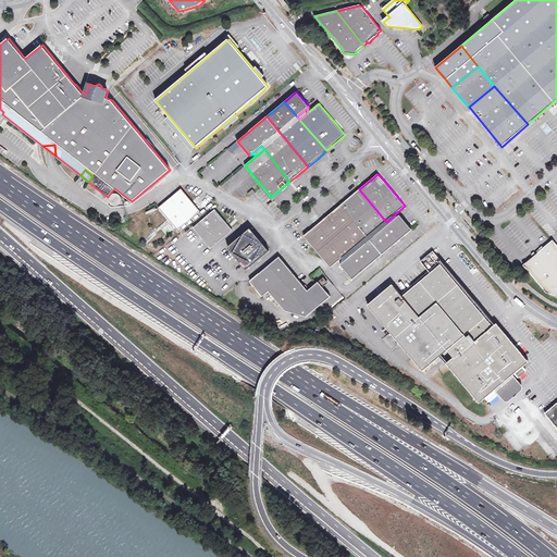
[(200,211),(182,189),(159,208),(178,231),(200,211)]
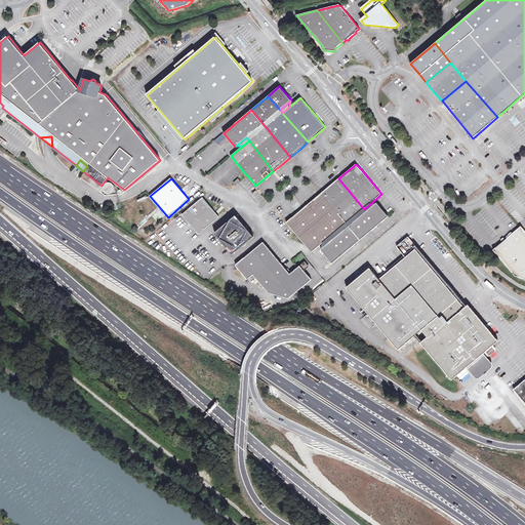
[(364,209),(338,178),(330,186),(321,194),(350,226),(366,211),(364,209)]
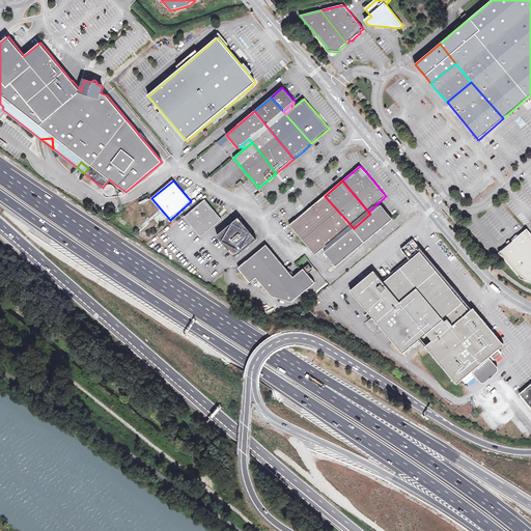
[(354,228),(325,196),(317,203),(308,210),(334,240),(337,243),(354,228)]
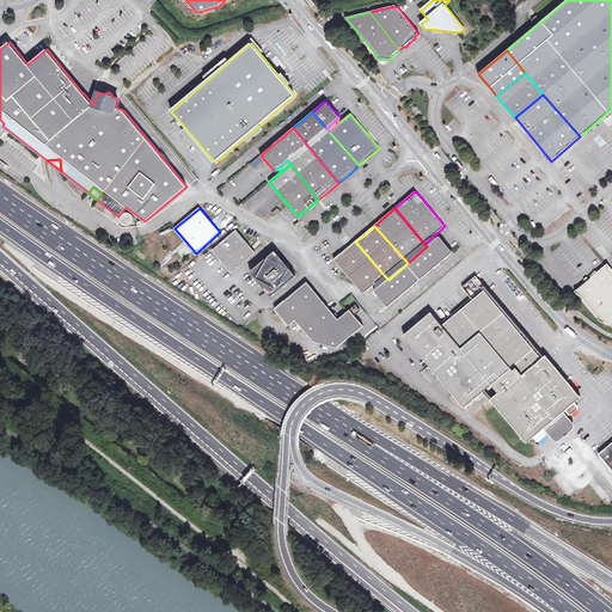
[(256,254),(237,231),(213,250),(232,273),(256,254)]
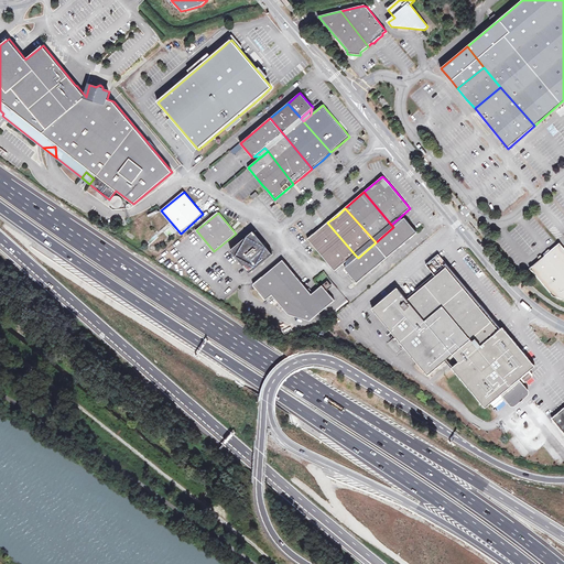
[(404,219),(399,218),(391,225),(393,227),(404,219)]
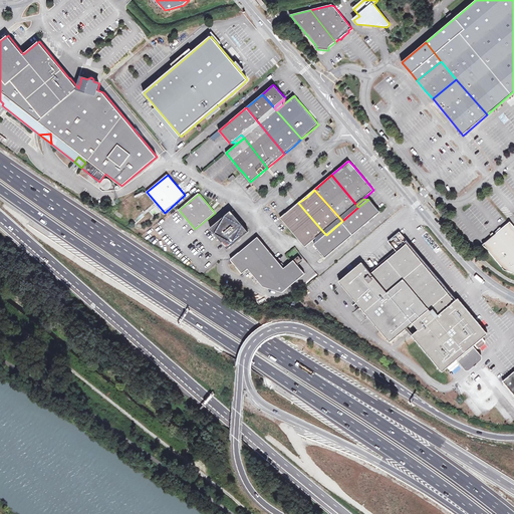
[(358,207),(370,221),(380,212),(377,209),(373,204),(369,199),(368,200),(358,207)]
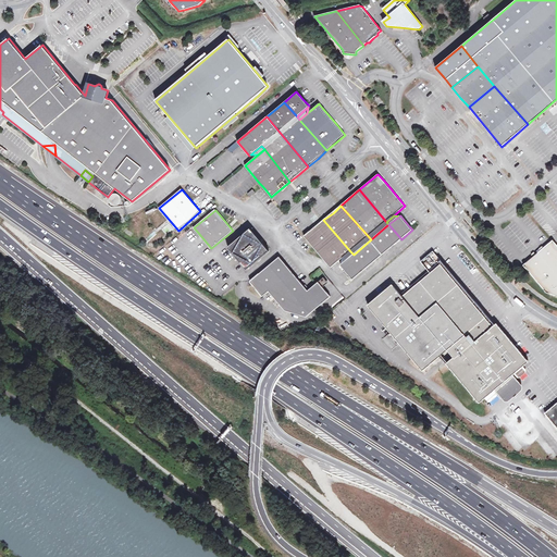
[(343,259),(350,251),(323,220),(314,227),(304,236),(331,269),(343,259)]
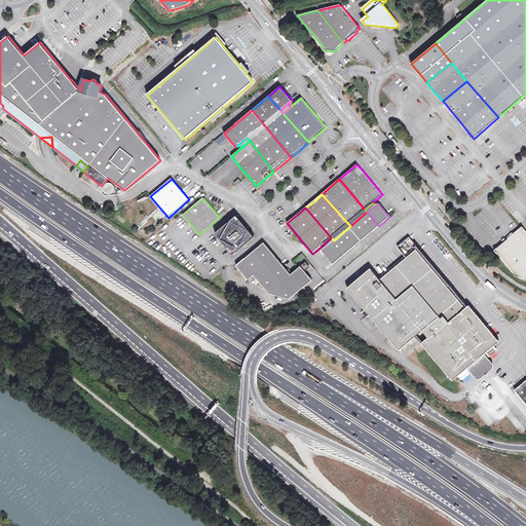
[(367,212),(350,226),(362,239),(379,226),(367,212)]
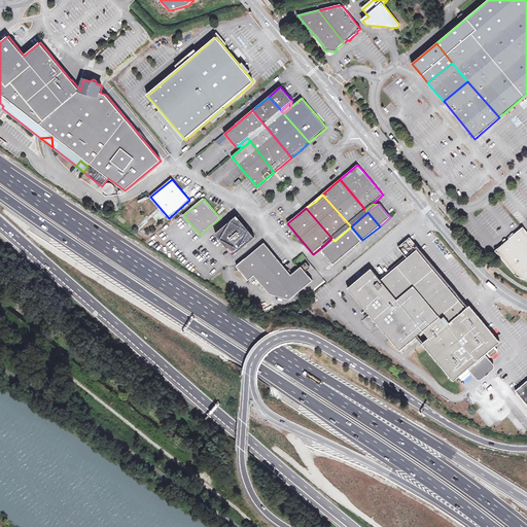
[(255,238),(238,216),(216,235),(227,248),(234,256),(247,245),(255,238)]
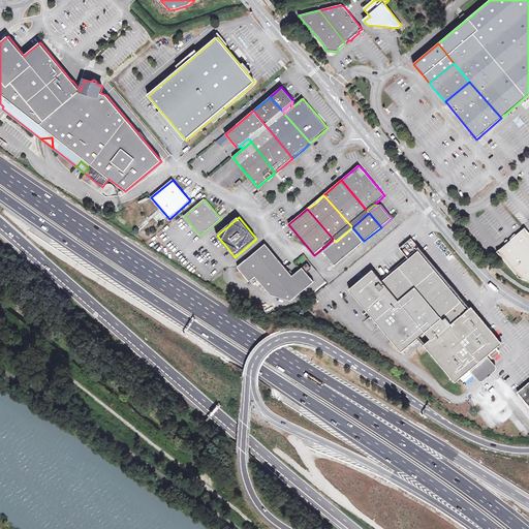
[(364,241),(352,227),(336,242),(324,251),(323,252),(330,258),(335,266),(364,241)]
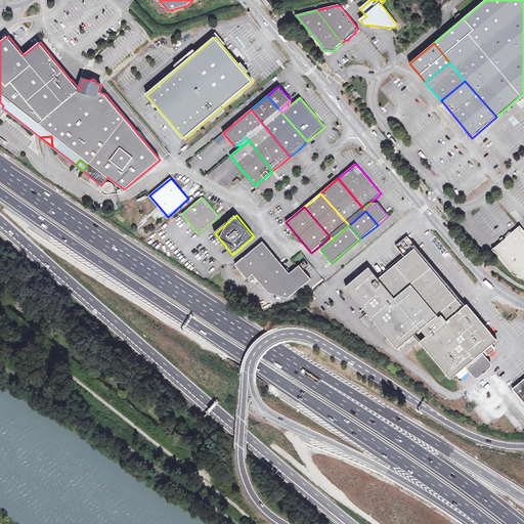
[(523,259),(523,230),(520,226),(512,233),(510,233),(509,234),(506,237),(523,260),(523,259)]
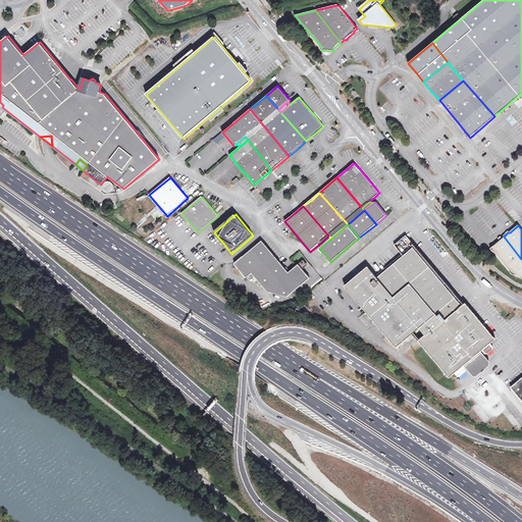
[(328,236),(321,243),(320,248),(331,239),(328,236)]
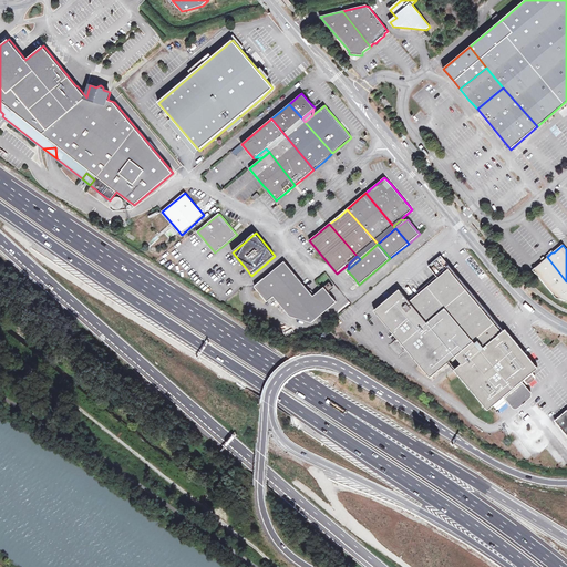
[(410,301),(405,296),(401,291),(377,311),(431,375),(449,360),(455,356),(463,366),(494,403),(513,388),(534,370),(441,257),(429,267),(436,276),(420,290),(422,291),(410,301)]
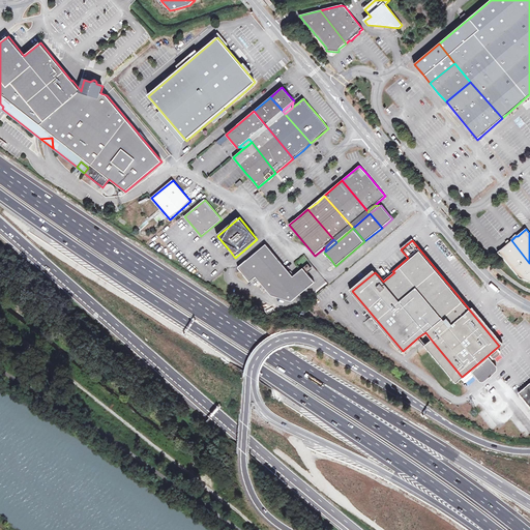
[(529,262),(529,263),(511,240),(507,243),(506,244),(506,245),(498,253),(520,278),(529,283),(529,262)]
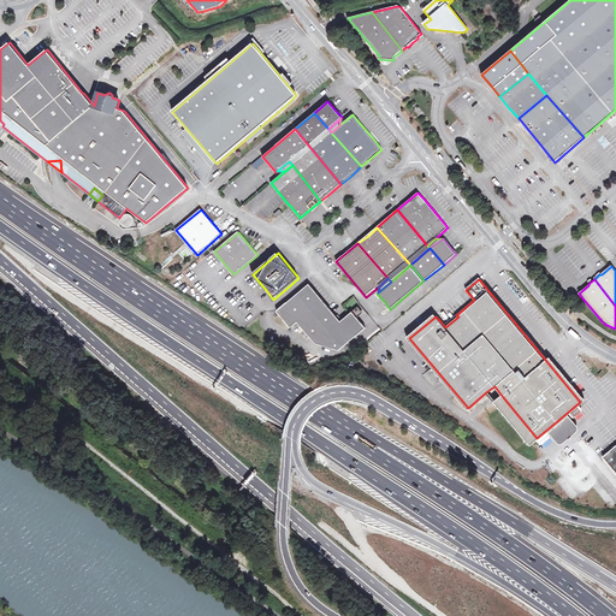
[(309,284),(277,312),(291,329),(297,323),(315,344),(338,351),(366,329),(351,312),(342,320),(338,319),(336,317),(309,284)]
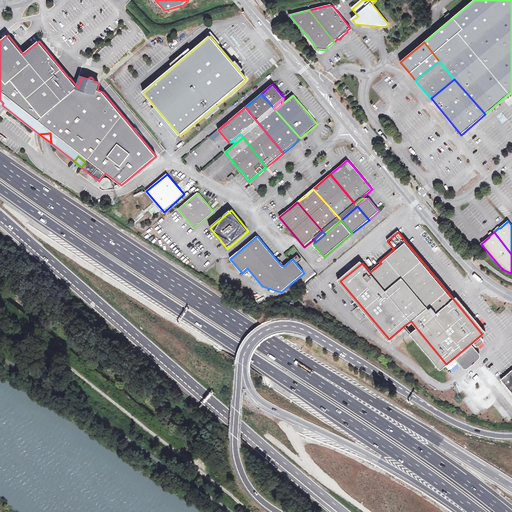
[(377,259),(366,267),(370,272),(381,263),(379,262),(377,259)]
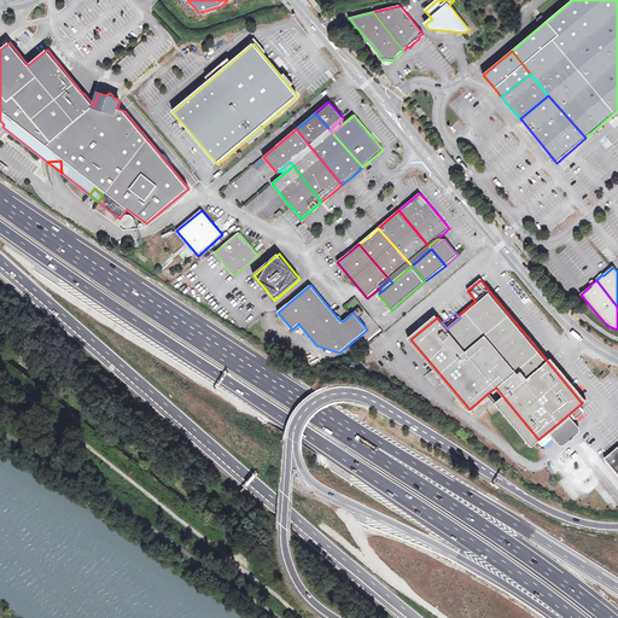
[(426,374),(436,385),(441,382),(431,371),(426,374)]
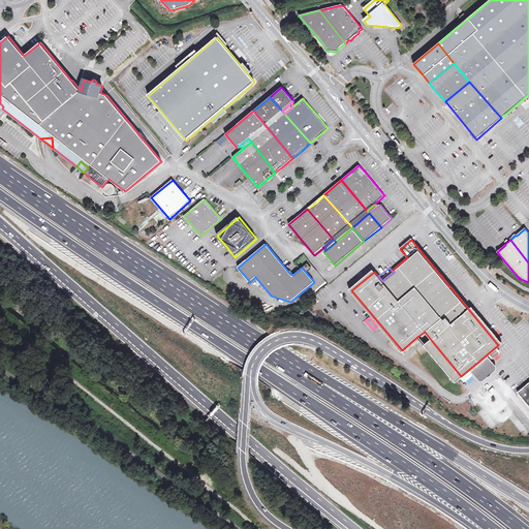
[(493,358),(499,352),(495,348),(490,354),(493,358)]
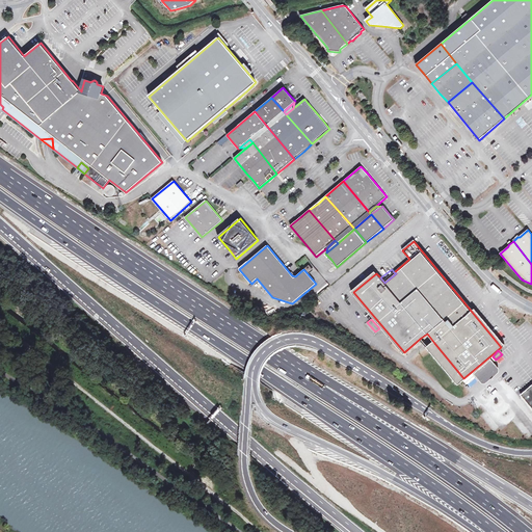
[(493,367),(486,358),(481,364),(475,368),(481,376),(487,372),(493,367)]
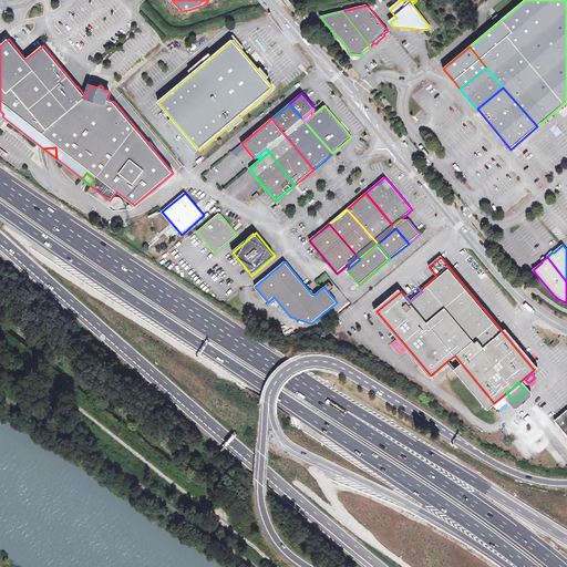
[(566,413),(556,423),(566,435),(566,413)]
